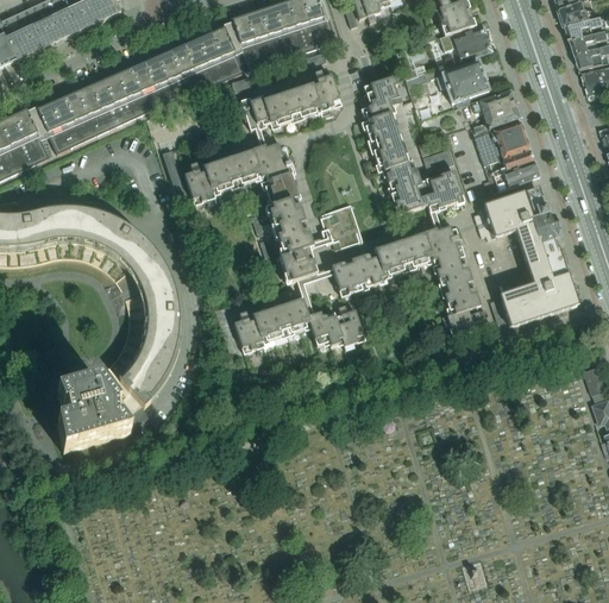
[(244,69),(236,51),(243,49),(249,68),(337,39),(324,0),(287,0),(232,19),(224,22),(225,26),(38,108),(36,105),(27,108),(0,120),(0,177),(49,155),(42,138),(49,134),(57,151),(150,108),(244,69)]
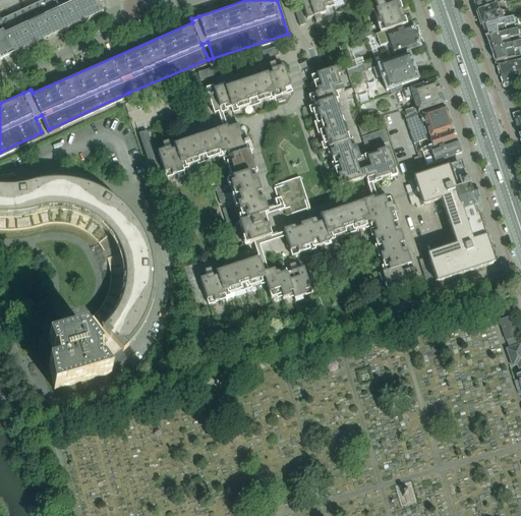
[(35,0),(33,1),(0,16),(0,21),(13,50),(13,51),(88,16),(103,9),(99,0),(35,0)]
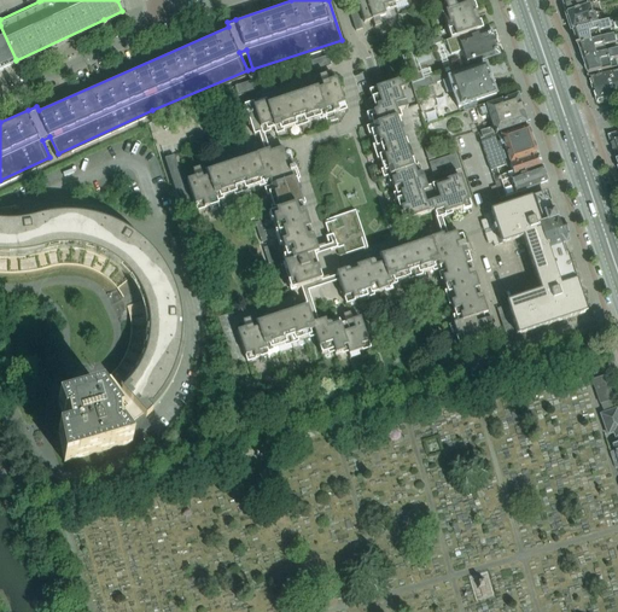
[(357,0),(362,13),(371,11),(374,23),(380,21),(379,13),(385,11),(384,7),(396,3),(395,0),(357,0)]
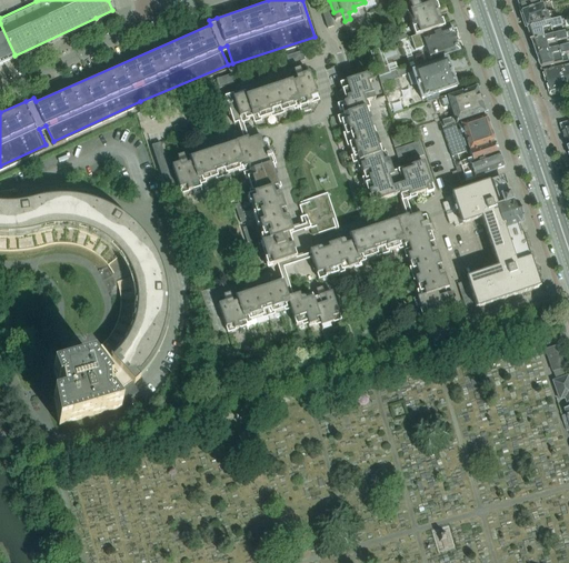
[(407,8),(410,19),(415,31),(440,22),(437,12),(438,11),(438,10),(438,9),(436,9),(432,0),(429,0),(419,3),(418,0),(416,0),(413,1),(413,0),(410,0),(402,2),(405,9),(407,8)]
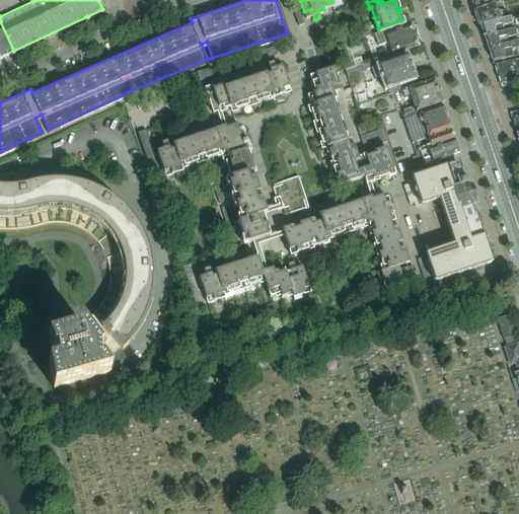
[(473,0),(476,8),(501,0),(473,0)]
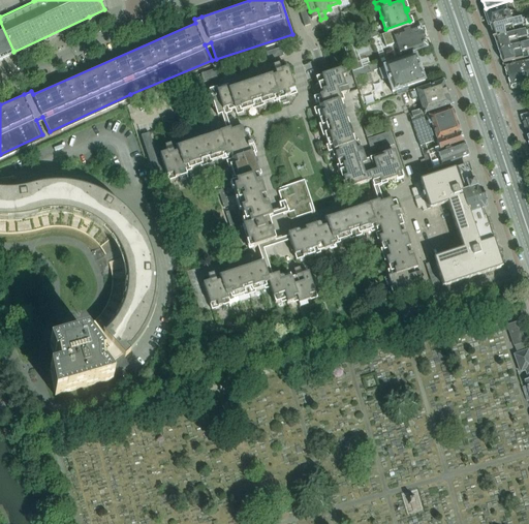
[(486,8),(491,23),(518,17),(515,8),(517,7),(514,0),(510,0),(486,8)]
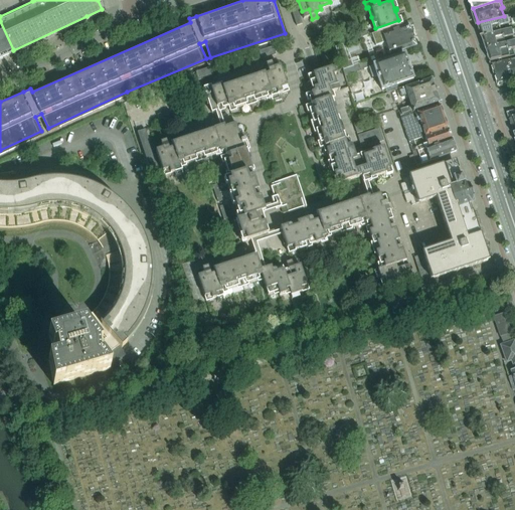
[(478,22),(482,34),(490,58),(514,51),(514,37),(512,27),(511,27),(509,21),(510,21),(508,15),(504,16),(478,22)]
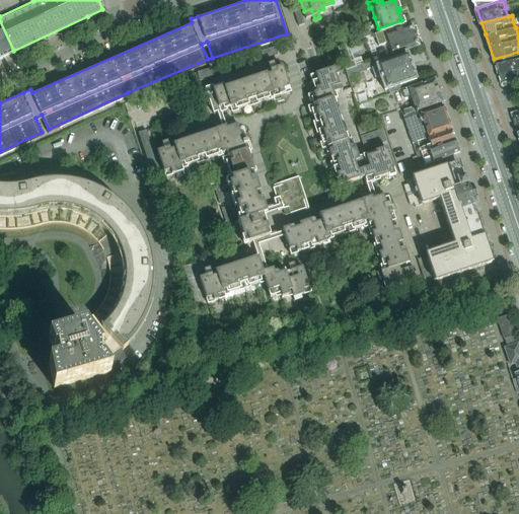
[(0,55),(13,50),(0,21),(0,55)]
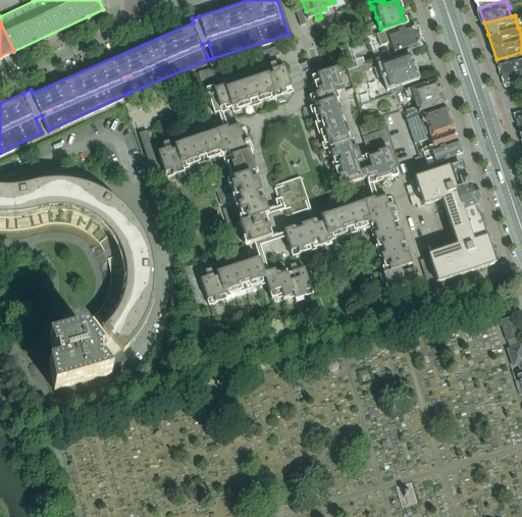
[(414,21),(387,31),(386,27),(370,33),(372,37),(382,34),(384,41),(390,39),(395,50),(421,42),(414,21)]
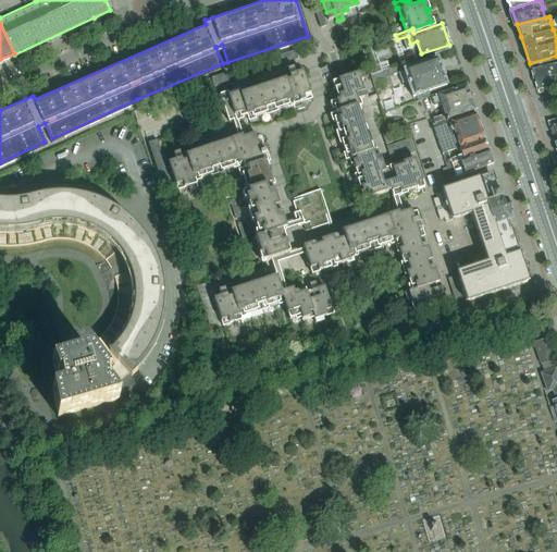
[(362,46),(369,65),(371,71),(382,68),(380,60),(376,61),(370,43),(362,46)]
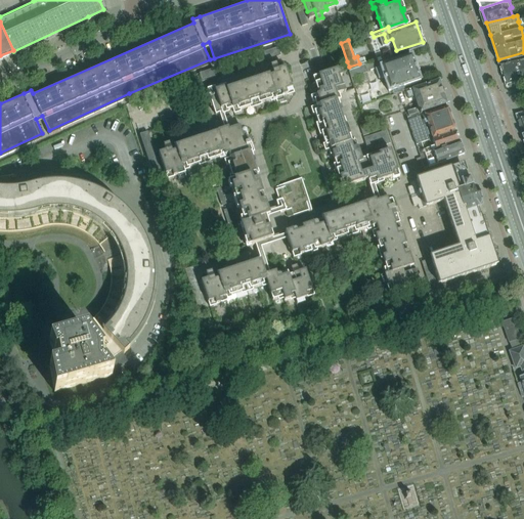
[(305,46),(211,78),(225,121),(215,125),(226,157),(253,147),(290,253),(373,224),(374,226),(402,217),(380,150),(366,155),(336,65),(314,73),(305,46)]
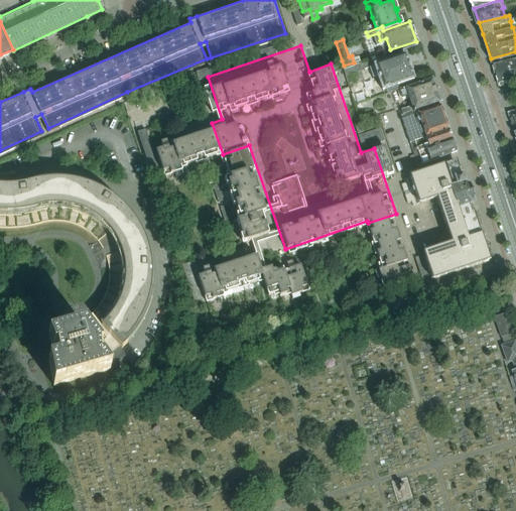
[(405,49),(382,57),(381,53),(344,67),(346,72),(373,62),(382,87),(414,76),(405,49)]
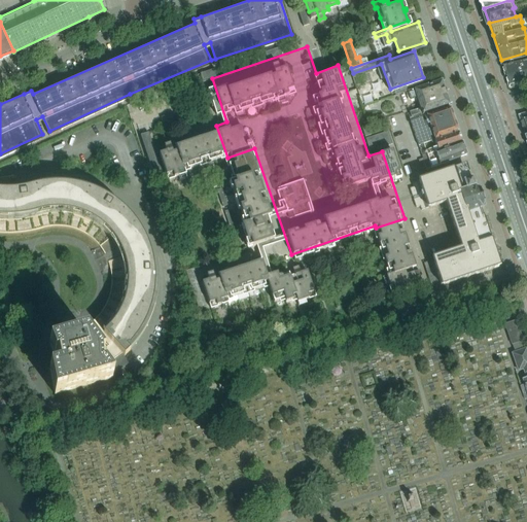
[(526,54),(501,60),(506,72),(526,66),(526,54)]
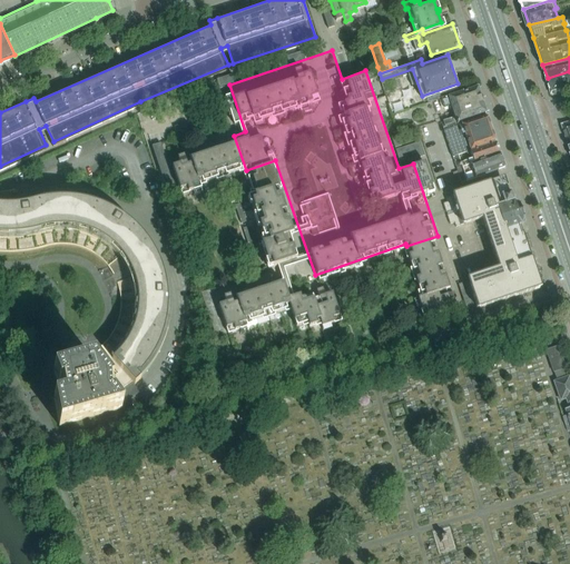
[(552,91),(569,86),(569,71),(548,78),(552,91)]
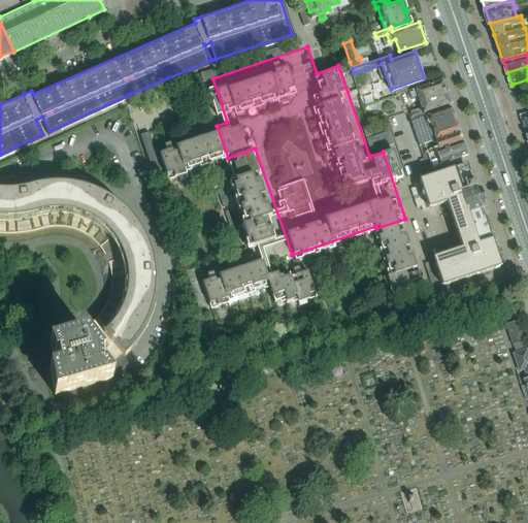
[(423,110),(450,101),(451,101),(442,76),(415,86),(409,88),(413,96),(417,94),(421,104),(414,107),(416,112),(423,110)]
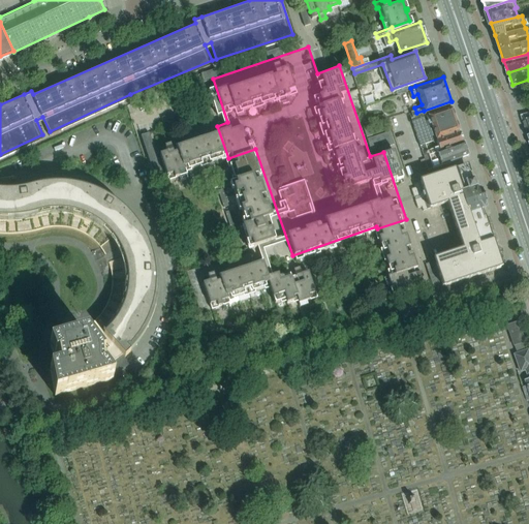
[(436,136),(460,128),(452,104),(411,118),(428,165),(433,163),(429,151),(425,140),(436,136)]
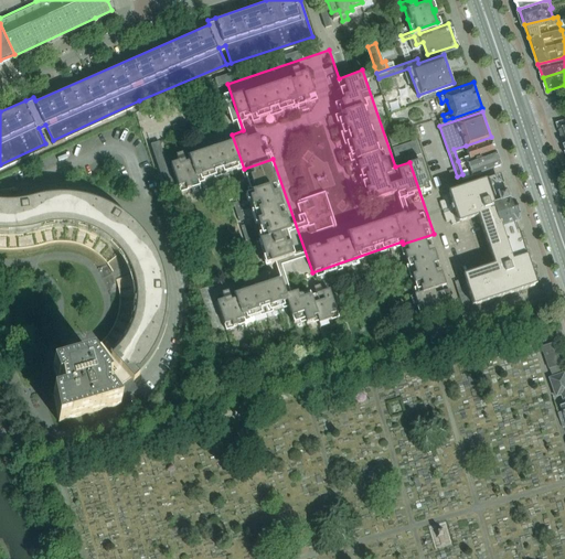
[(199,178),(247,161),(268,154),(273,153),(268,142),(262,144),(257,131),(246,136),(245,133),(224,140),(223,139),(221,140),(221,141),(202,148),(201,147),(199,148),(199,149),(189,152),(190,158),(185,160),(182,150),(177,152),(179,159),(171,161),(180,189),(191,184),(193,189),(201,185),(199,178)]
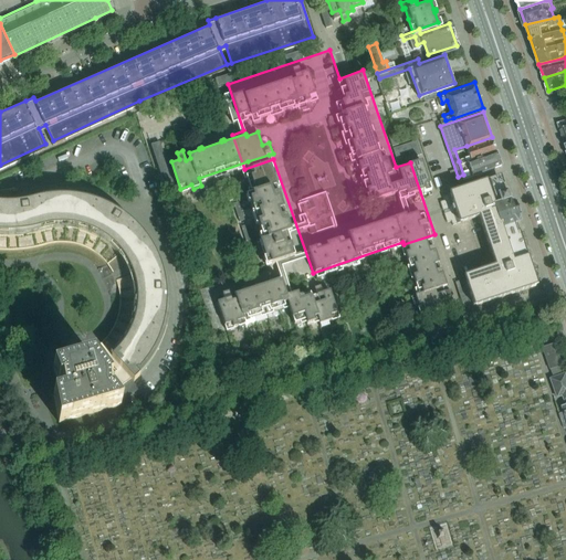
[(459,161),(468,159),(495,148),(492,137),(467,146),(470,155),(468,156),(468,154),(458,157),(459,161)]
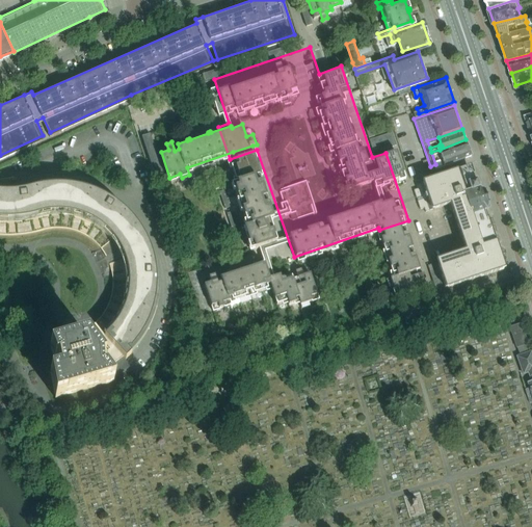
[(444,162),(470,152),(466,139),(440,150),(431,152),(435,164),(444,162)]
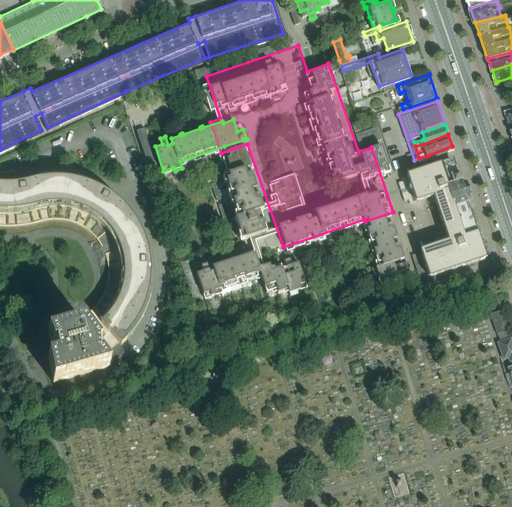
[(247,153),(243,140),(224,146),(225,151),(222,152),(228,172),(225,174),(239,215),(233,216),(237,227),(239,227),(242,237),(265,230),(263,224),(265,223),(260,208),(263,207),(259,195),(258,196),(252,178),(253,177),(252,175),(251,175),(248,167),(251,166),(248,156),(249,155),(248,153),(247,153)]
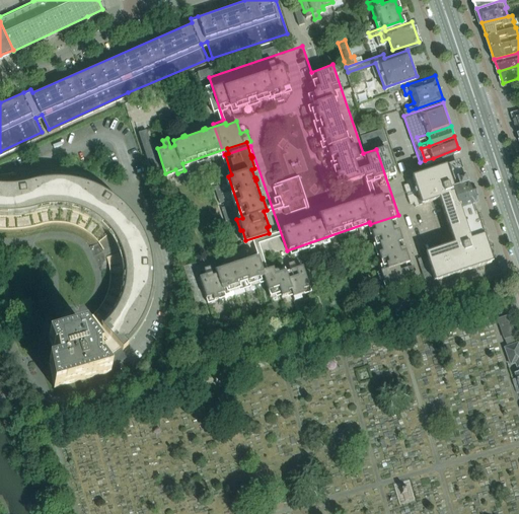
[(383,172),(394,169),(386,145),(379,148),(378,147),(375,148),(383,172)]
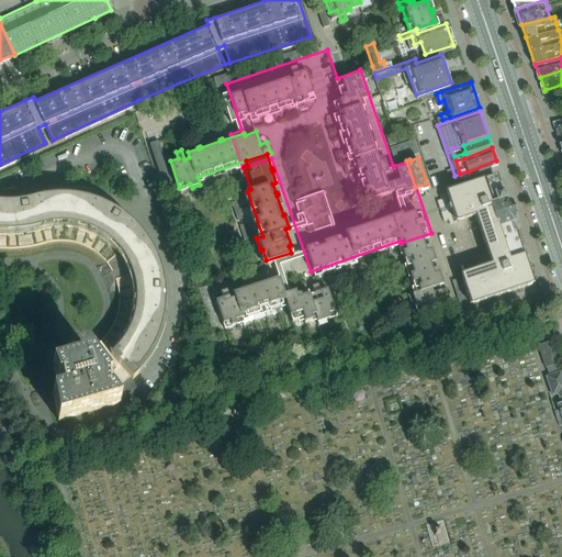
[(470,300),(531,280),(525,260),(520,262),(519,257),(520,257),(521,254),(523,254),(510,220),(514,219),(516,210),(512,199),(505,195),(505,196),(502,188),(499,188),(495,173),(447,188),(439,190),(441,195),(437,197),(439,204),(441,204),(442,208),(440,209),(444,216),(448,215),(449,220),(457,218),(475,212),(491,260),(462,270),(465,282),(463,283),(464,285),(465,289),(467,292),(468,297),(470,300)]
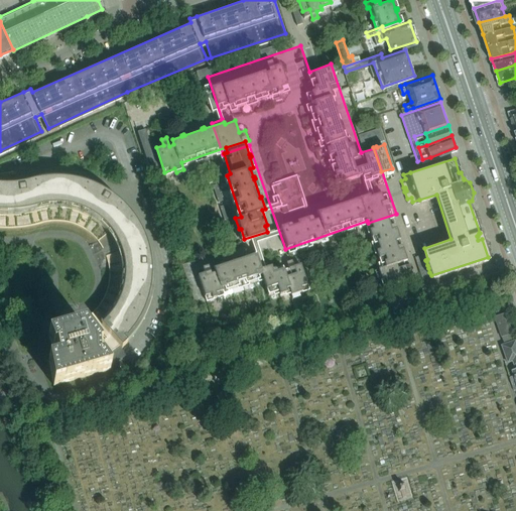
[(142,309),(144,305),(145,302),(146,298),(147,294),(148,291),(149,287),(150,283),(150,280),(150,276),(151,272),(151,268),(150,264),(150,261),(150,257),(149,253),(148,249),(148,246),(147,242),(146,239),(144,235),(143,232),(141,228),(140,225),(138,222),(136,218),(134,215),(132,212),(129,209),(127,206),(124,204),(121,201),(119,199),(116,196),(113,194),(110,192),(107,189),(103,187),(100,185),(97,184),(93,182),(90,181),(86,179),(83,178),(79,177),(75,176),(71,176),(68,175),(63,175),(59,175),(55,175),(51,175),(48,175),(44,175),(40,176),(36,177),(33,178),(26,179),(22,180),(19,181),(15,181),(12,181),(8,182),(5,181),(1,181),(0,181),(0,224),(3,224),(7,224),(12,224),(16,224),(20,224),(24,223),(29,222),(33,222),(37,221),(44,219),(47,218),(49,218),(52,218),(55,217),(58,217),(60,218),(63,218),(67,218),(70,219),(72,220),(75,221),(78,222),(80,223),(83,224),(85,226),(87,227),(90,229),(92,231),(94,233),(96,235),(98,237),(99,239),(100,241),(101,242),(103,244),(106,252),(107,254),(107,256),(108,259),(108,261),(109,264),(109,267),(109,269),(109,272),(109,275),(109,278),(108,281),(107,283),(107,286),(106,289),(105,291),(103,294),(102,297),(101,299),(99,301),(97,303),(95,306),(93,308),(91,310),(89,311),(87,313),(84,315),(82,316),(68,324),(69,326),(79,323),(102,355),(120,342),(122,344),(124,341),(127,339),(127,338),(125,339),(122,336),(124,334),(125,335),(128,332),(130,329),(133,326),(135,323),(137,320),(139,315),(141,312),(142,309)]
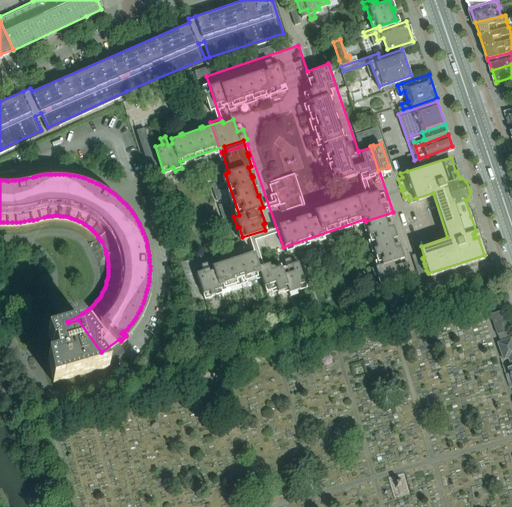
[(387,210),(368,216),(369,220),(365,222),(378,262),(371,264),(374,271),(377,270),(381,281),(389,278),(389,280),(394,278),(393,277),(405,273),(403,266),(409,264),(407,258),(398,261),(397,257),(402,255),(399,246),(400,245),(399,243),(398,243),(392,225),(393,225),(392,222),(391,223),(387,210)]
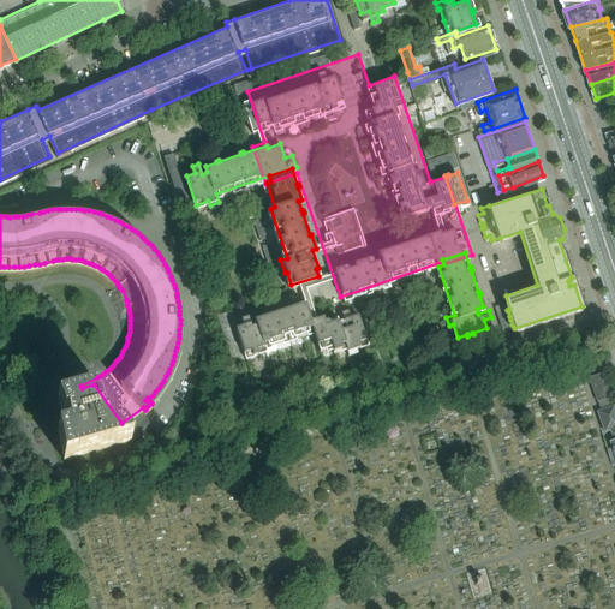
[(266,344),(314,328),(315,328),(312,318),(305,299),(294,304),(293,302),(291,303),(291,304),(269,311),(269,310),(266,311),(267,312),(255,316),(257,322),(251,324),(249,314),(242,316),(244,323),(236,326),(245,356),(258,351),(260,356),(268,352),(266,344)]
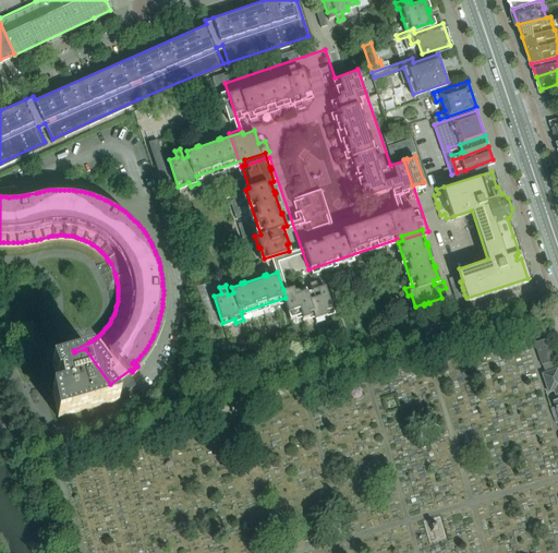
[(283,289),(286,298),(284,298),(290,315),(301,311),(303,315),(314,312),(316,320),(324,316),(323,313),(334,309),(331,300),(334,299),(331,295),(329,296),(325,283),(317,285),(315,278),(310,280),(313,290),(308,291),(306,286),(295,289),(294,286),(283,289)]
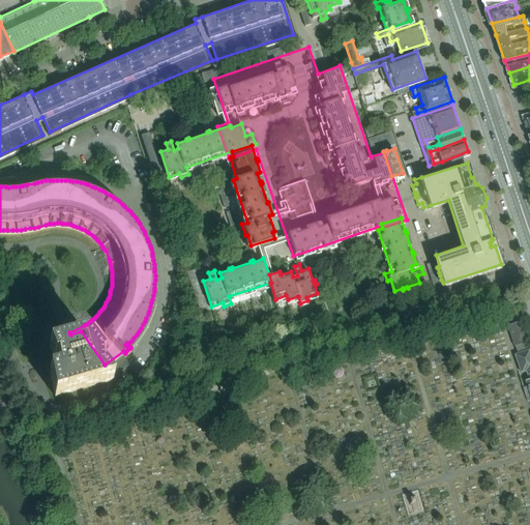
[(525,338),(519,318),(507,322),(514,342),(525,338)]
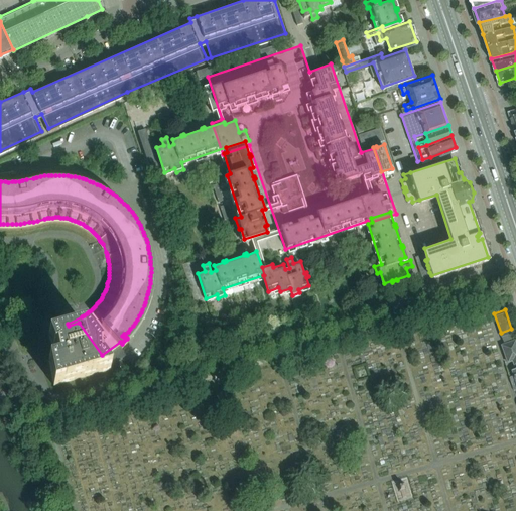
[(110,365),(102,355),(79,323),(69,326),(48,332),(56,354),(48,357),(53,382),(110,365)]
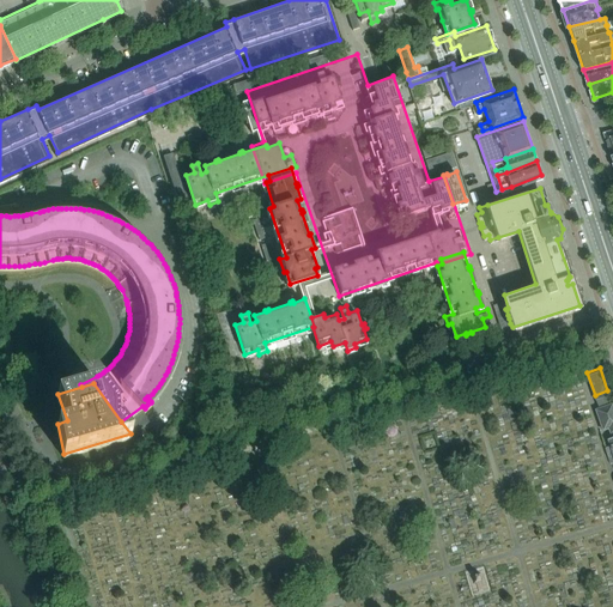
[(612,407),(611,401),(596,406),(602,425),(608,423),(611,430),(612,428),(612,407)]
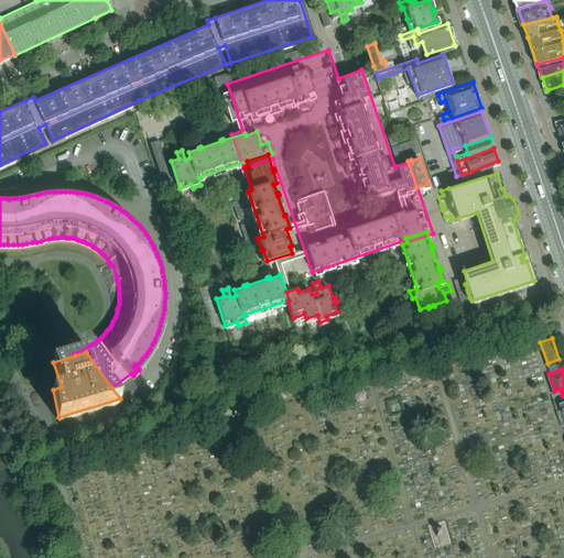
[(448,520),(432,523),(435,540),(451,537),(448,520)]
